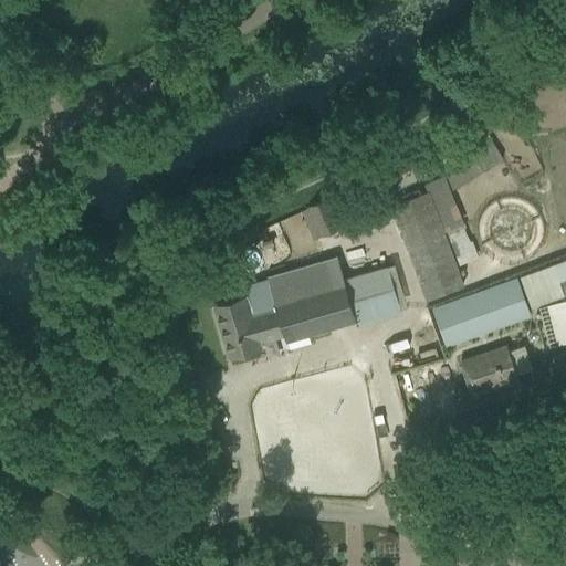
[(502,158),(490,139),(443,169),(448,175),(456,188),(502,158)]
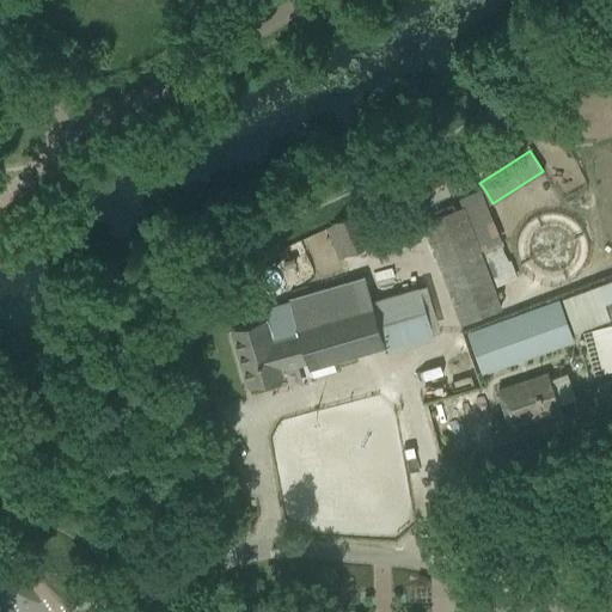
[(463,206),(422,221),(460,323),(502,307),(494,287),(512,280),(485,207),(493,203),(484,189),(459,199),(463,206)]
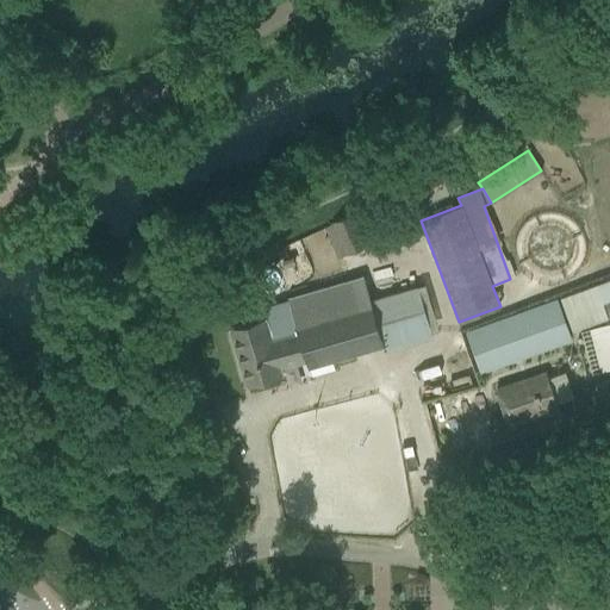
[(331,222),(334,225),(347,254),(367,244),(353,212),(331,222)]
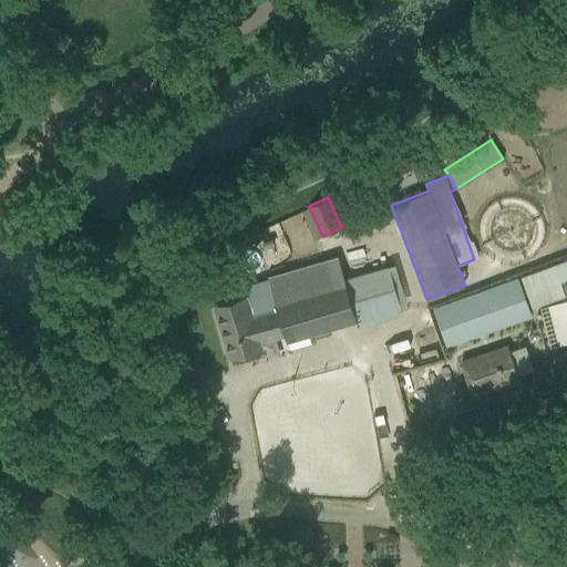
[(276,306),(285,336),(286,342),(357,321),(400,308),(388,267),(344,279),(338,258),(267,278),(276,306)]
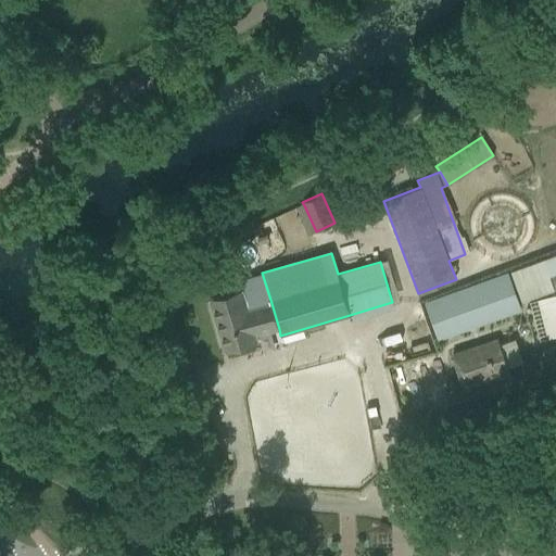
[(555,254),(510,272),(521,302),(555,288),(555,254)]
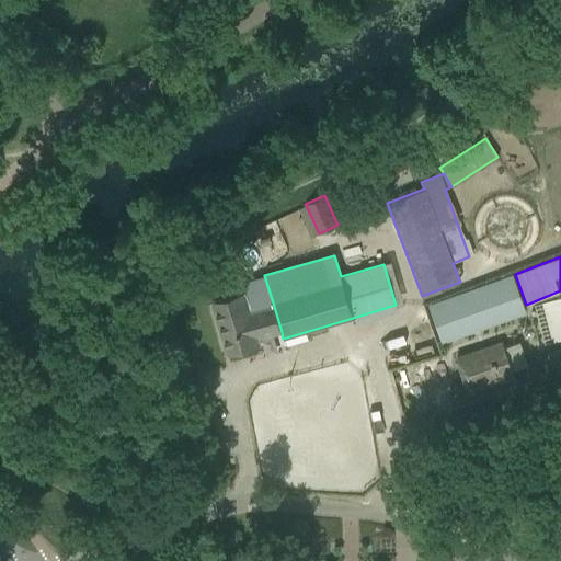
[(442,343),(526,312),(512,274),(428,304),(442,343)]
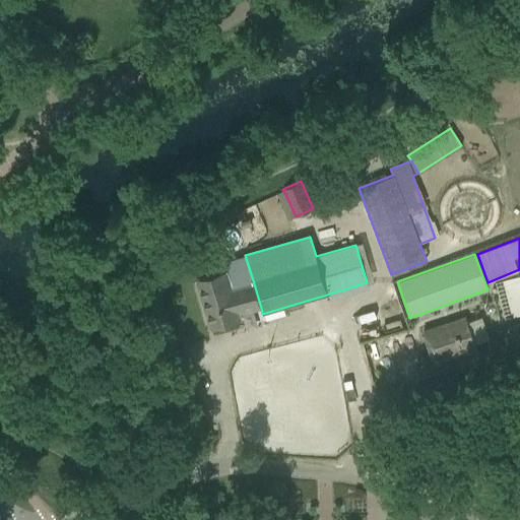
[(231,287),(226,270),(195,279),(209,329),(241,320),(239,314),(261,308),(253,280),(231,287)]
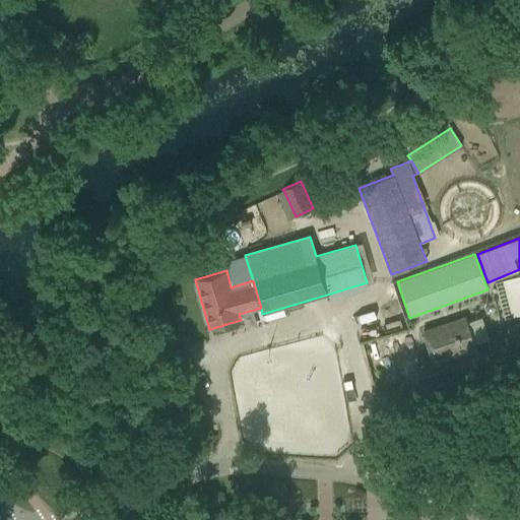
[(519,315),(519,275),(502,280),(511,317),(519,315)]
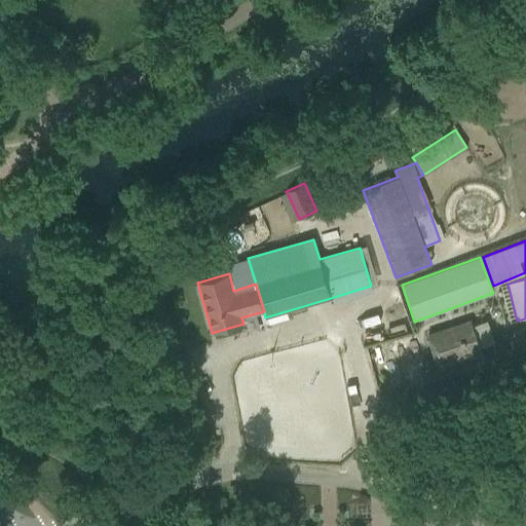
[(427,335),(438,366),(481,351),(470,320),(427,335)]
